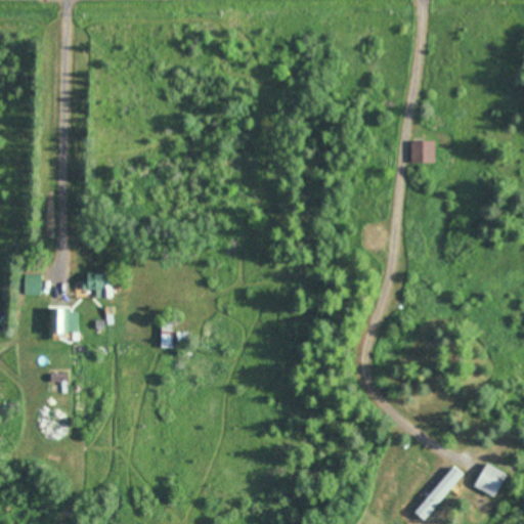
[(435,165),(435,142),(411,142),(411,165),(435,165)]
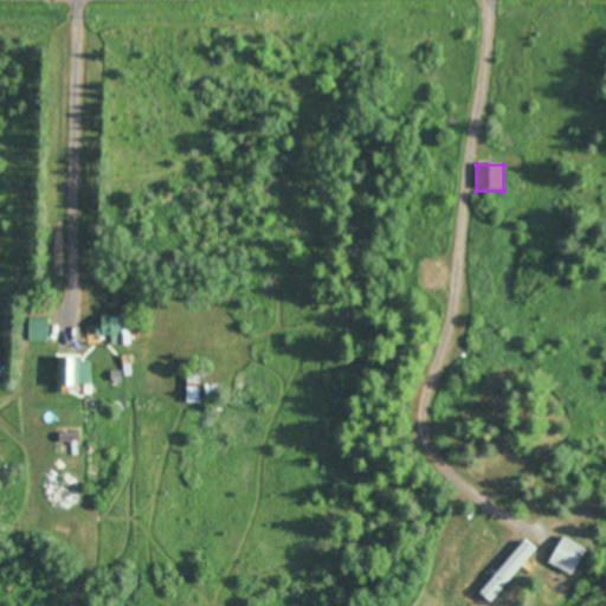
[(27,342),(49,342),(49,318),(27,318),(27,342)]
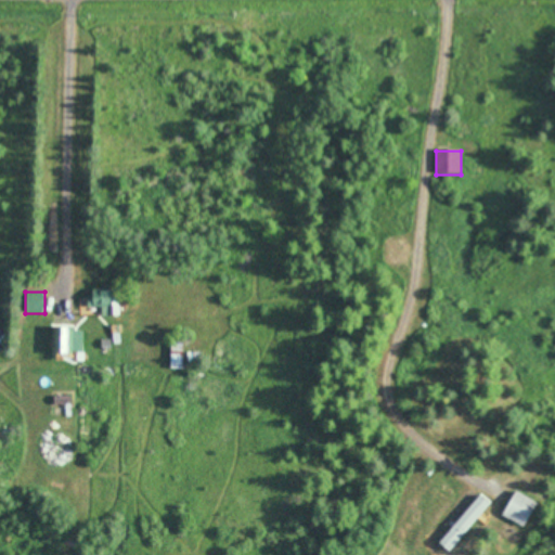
[(89,292),(89,308),(118,309),(119,293),(89,292)]
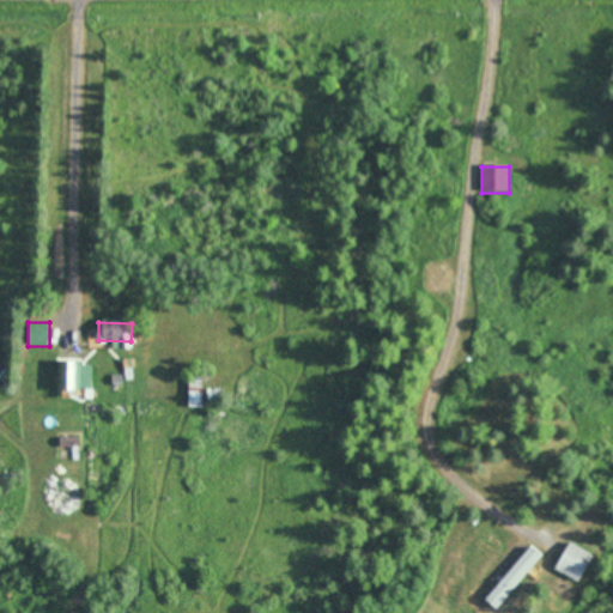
[(80,362),(58,362),(58,390),(92,390),(92,371),(80,371),(80,362)]
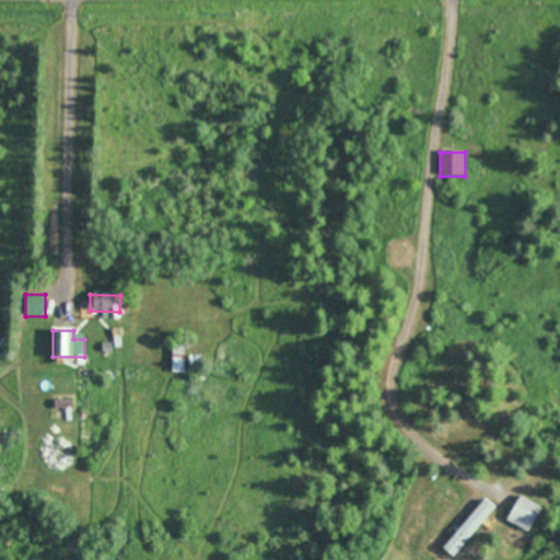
[(190,366),(202,366),(202,357),(190,357),(190,366)]
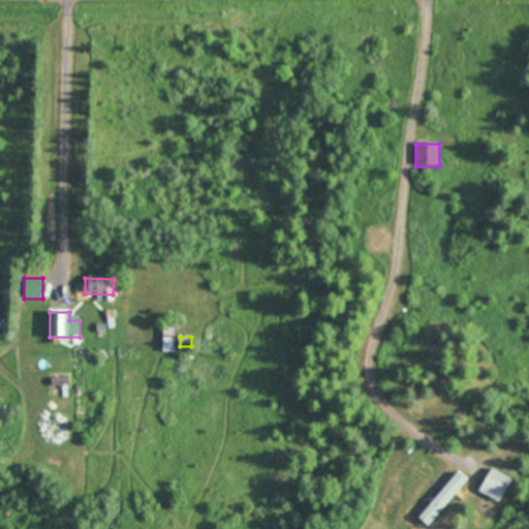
[(479,493),(501,502),(511,478),(490,469),(479,493)]
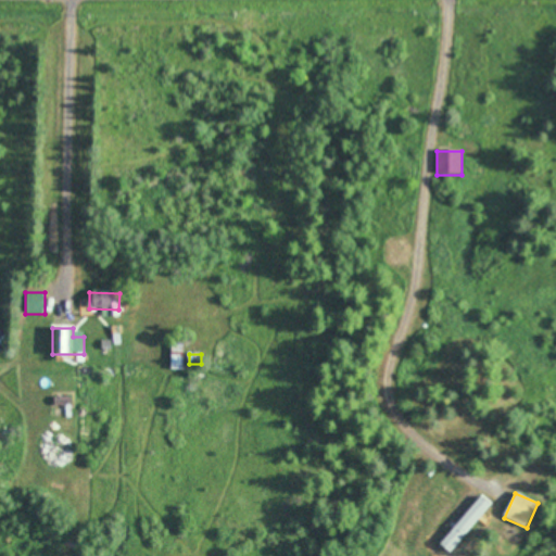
[(491,505),(480,495),(440,544),(451,553),(491,505)]
